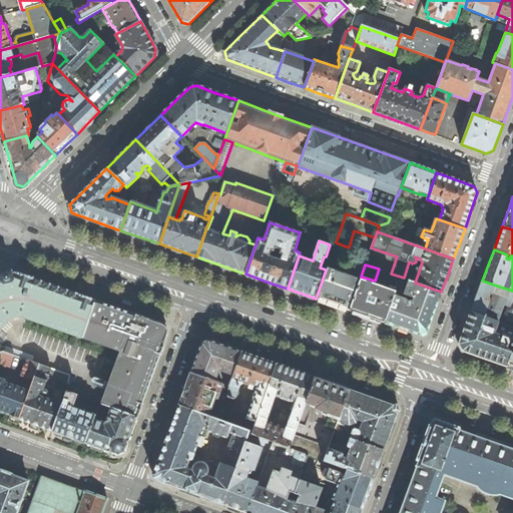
[(332,304),(349,310),(360,281),(351,278),(352,274),(335,268),(334,271),(327,269),(326,270),(316,299),(332,304)]
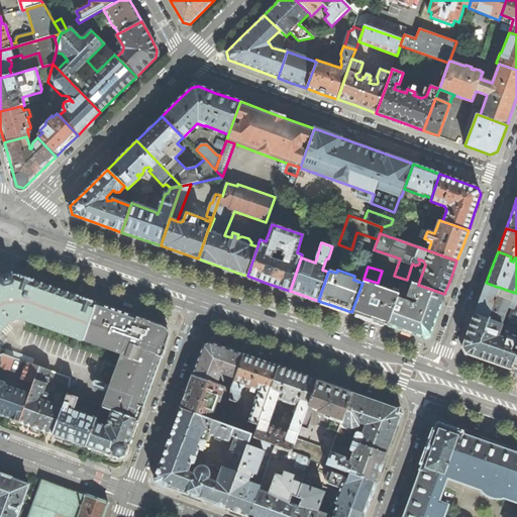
[(0,275),(0,330),(7,324),(6,322),(9,319),(11,321),(12,320),(21,318),(21,316),(26,318),(25,320),(83,340),(96,303),(9,273),(6,273),(2,274),(0,275)]
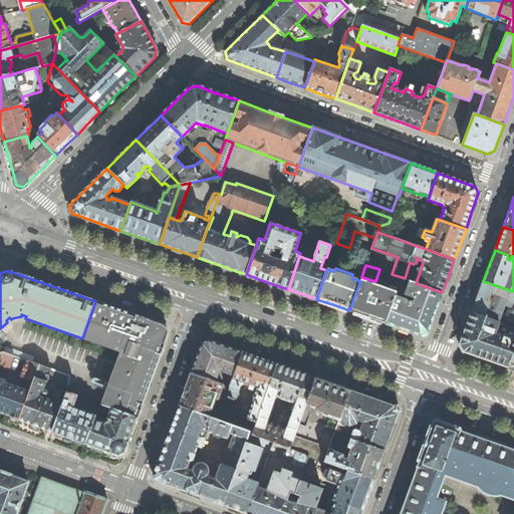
[(365,316),(384,323),(397,292),(360,280),(360,281),(349,310),(365,316)]
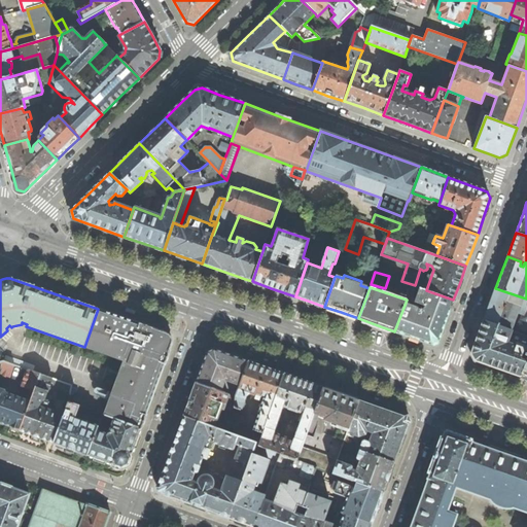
[(410,301),(407,300),(394,331),(415,339),(430,344),(438,341),(453,300),(426,290),(420,287),(415,302),(425,305),(423,310),(409,305),(410,301)]
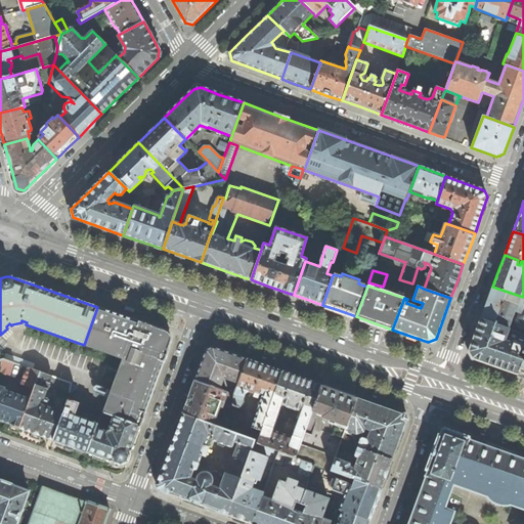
[(487,302),(481,318),(509,328),(515,310),(519,312),(518,317),(523,318),(523,297),(492,287),(487,302)]
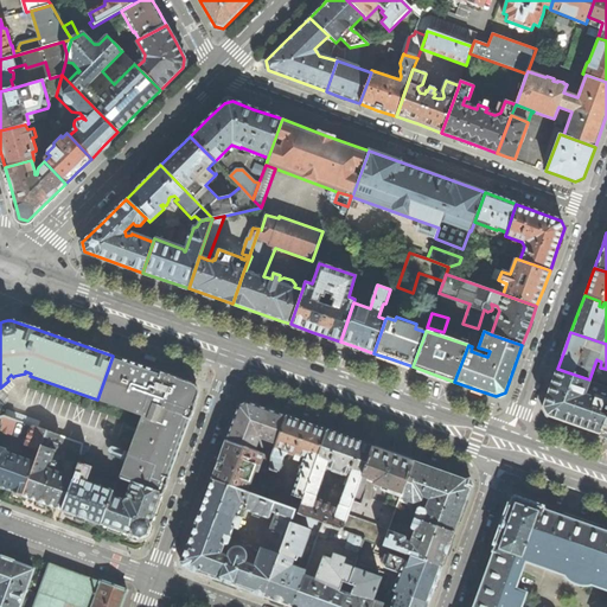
[(151,369),(113,356),(97,400),(142,416),(121,478),(132,483),(163,493),(166,484),(199,393),(196,384),(151,369)]
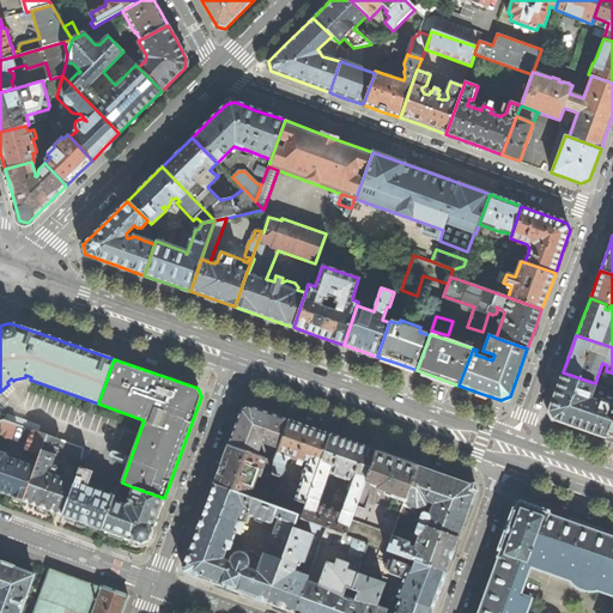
[(612,413),(612,389),(595,383),(563,372),(556,392),(548,411),(552,418),(605,436),(612,413)]
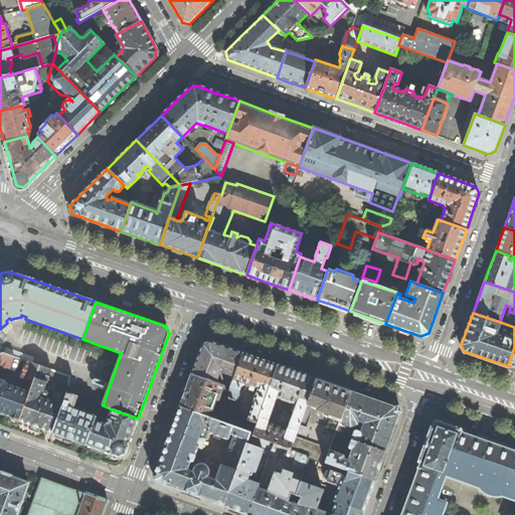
[(202,345),(191,374),(215,382),(219,371),(233,376),(242,353),(224,347),(209,342),(202,345)]
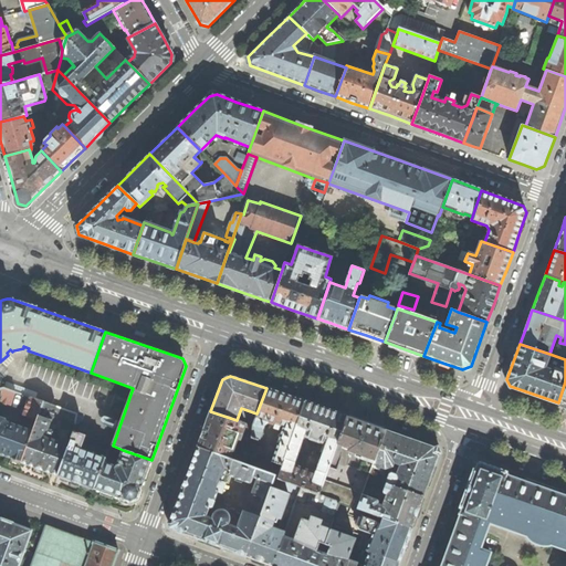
[(0,388),(0,404),(11,407),(16,392),(3,388),(0,388)]
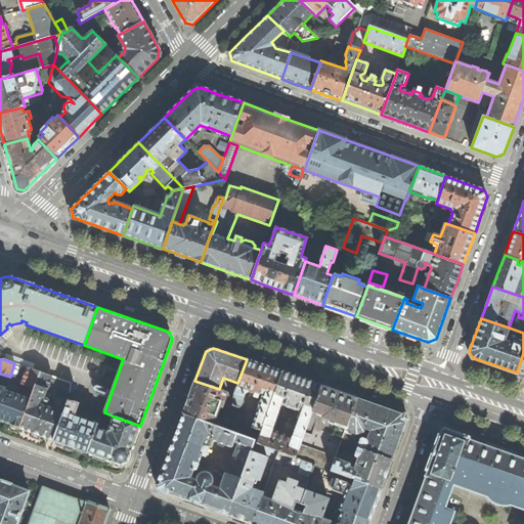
[(264,365),(247,359),(237,383),(234,394),(233,406),(238,407),(244,394),(248,391),(255,393),(254,397),(257,398),(258,395),(262,396),(257,411),(258,411),(252,427),(239,423),(235,433),(254,440),(258,442),(282,372),(264,365)]
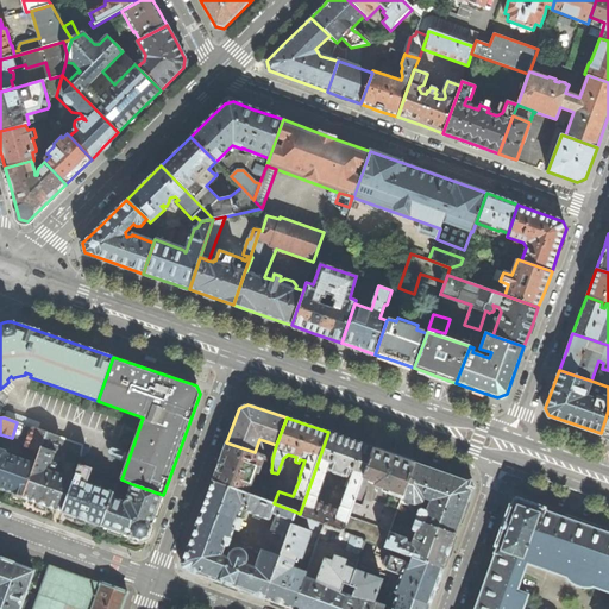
[(12,494),(23,497),(46,433),(32,428),(26,447),(36,451),(31,463),(6,454),(6,452),(0,450),(0,488),(12,493),(12,494)]
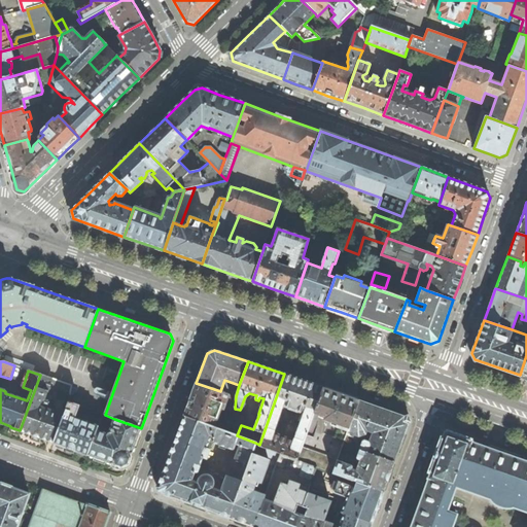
[(296,460),(302,448),(314,413),(322,388),(304,382),(284,374),(259,445),(255,443),(255,445),(275,452),(280,454),(296,460)]
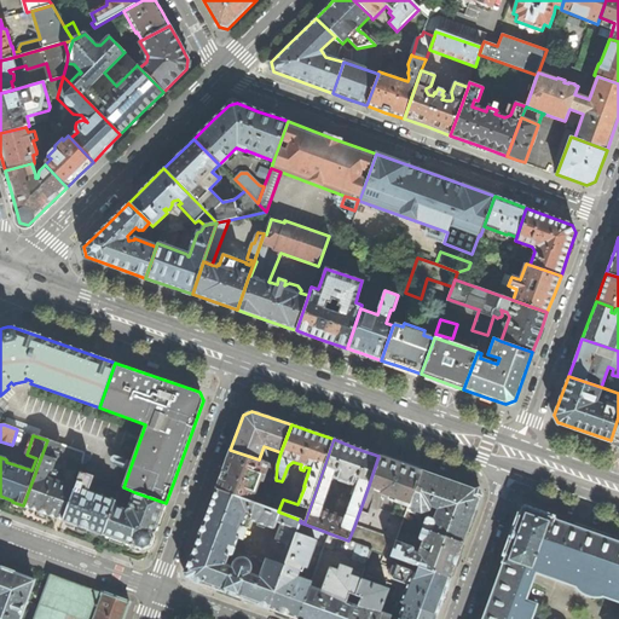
[(42,513),(63,520),(75,487),(46,478),(48,472),(52,469),(59,449),(62,450),(64,455),(82,463),(84,452),(47,440),(23,505),(42,513)]
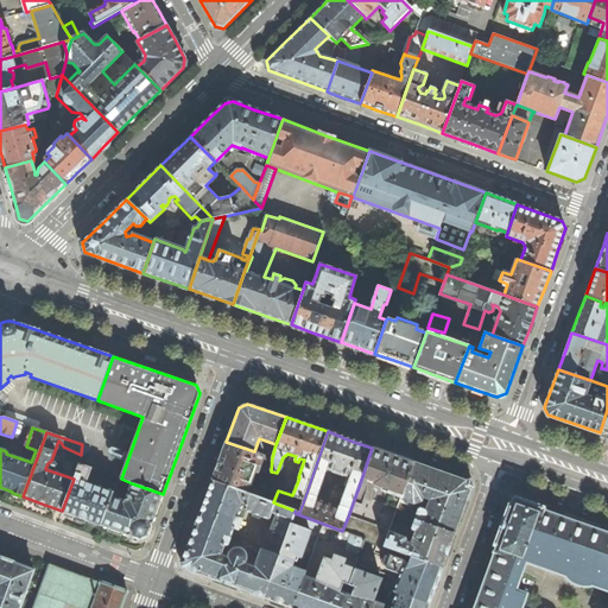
[(220,461),(211,481),(246,493),(257,466),(259,466),(264,455),(254,451),(226,442),(220,461)]
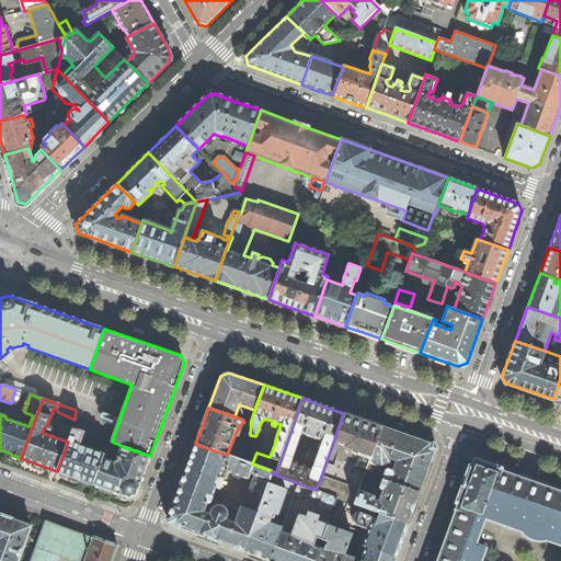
[(363,420),(343,413),(334,439),(344,443),(344,445),(346,446),(346,447),(358,451),(357,455),(370,459),(375,446),(376,442),(381,426),(363,420)]
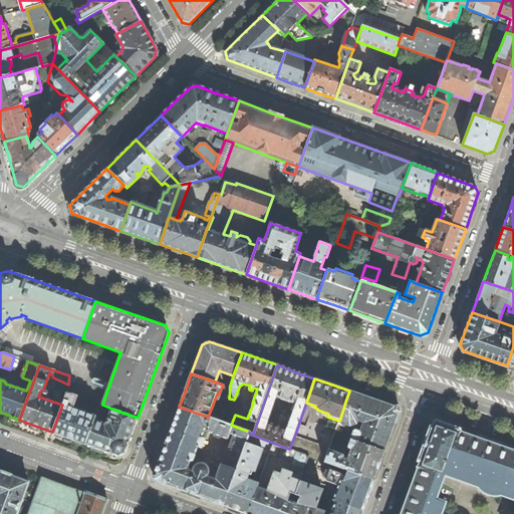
[(395,407),(349,391),(344,405),(349,407),(347,411),(343,409),(339,421),(338,422),(349,425),(355,424),(357,420),(364,423),(360,433),(355,431),(354,432),(351,439),(384,451),(392,431),(398,414),(395,407)]
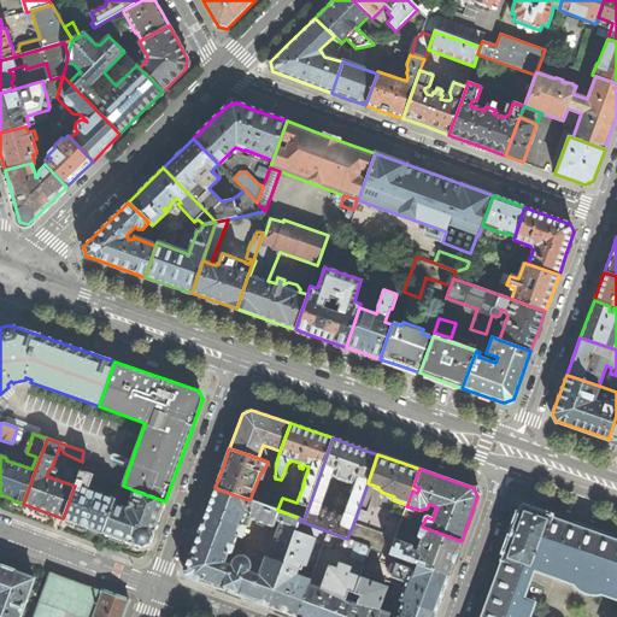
[(84,527),(103,533),(113,504),(115,499),(88,489),(93,475),(81,471),(75,486),(63,518),(84,527)]
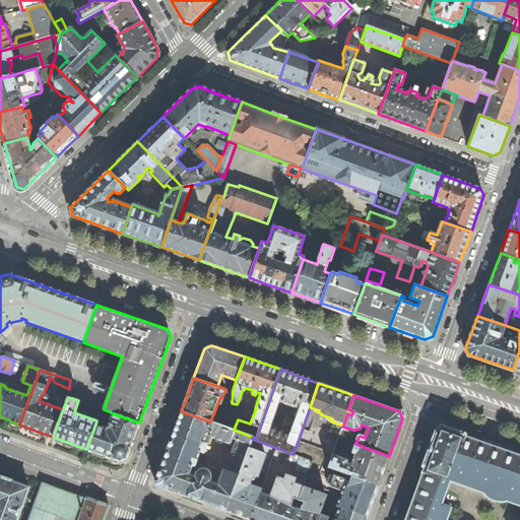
[(175,430),(168,449),(197,460),(199,452),(202,453),(204,452),(206,446),(206,444),(203,443),(207,433),(210,433),(209,436),(210,437),(229,444),(231,443),(233,439),(237,441),(225,470),(239,475),(249,448),(249,446),(252,439),(252,437),(234,430),(230,429),(210,421),(181,411),(175,430)]
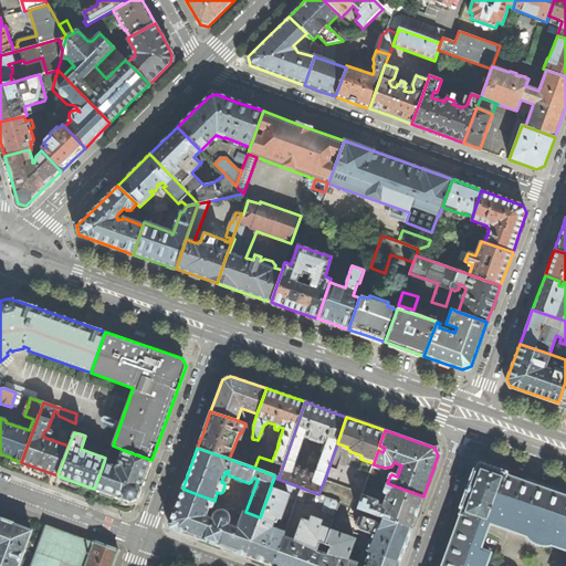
[(145,477),(152,460),(123,450),(117,464),(115,467),(104,462),(94,489),(123,500),(129,503),(134,501),(137,499),(137,500),(145,477)]
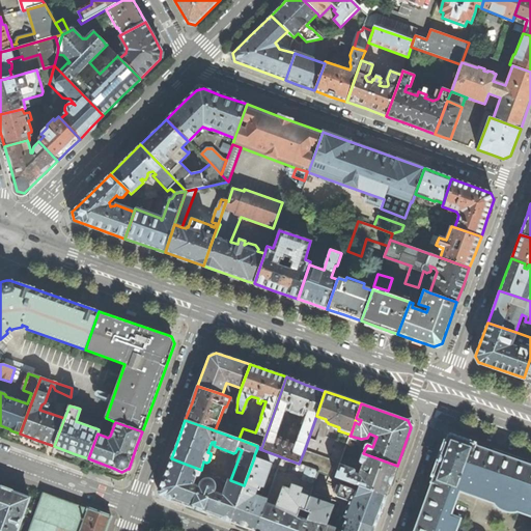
[(530,530),(530,464),(522,462),(485,448),(474,444),(447,434),(429,483),(431,484),(414,530),(530,530)]
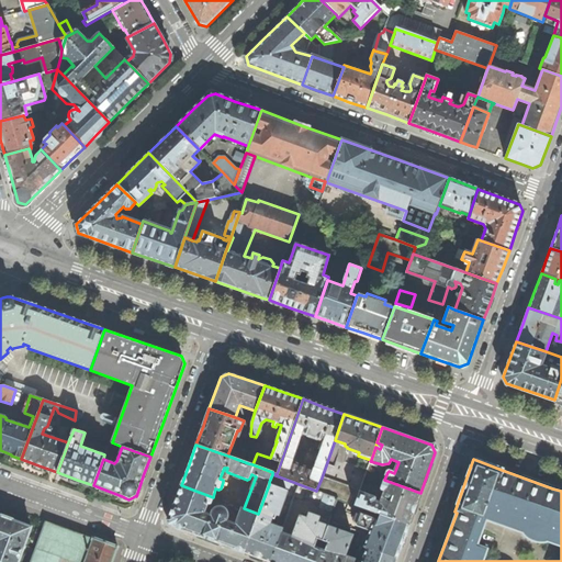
[(360,491),(322,478),(316,491),(337,498),(355,505),(359,492),(360,491)]
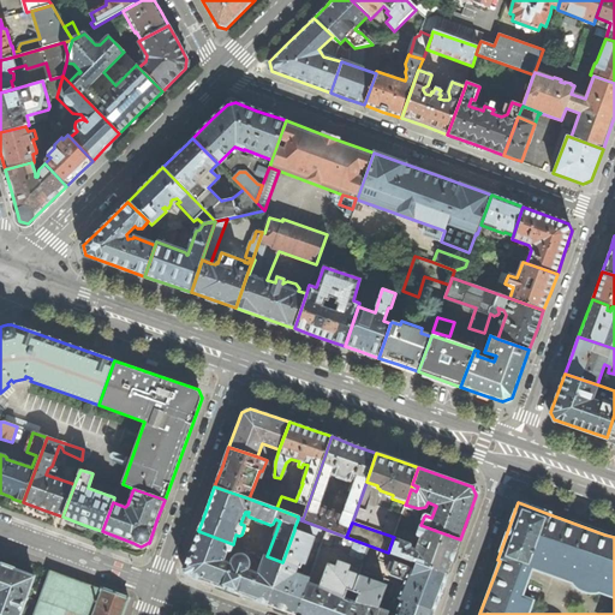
[(454,555),(460,539),(421,525),(417,535),(417,536),(421,537),(416,550),(408,548),(410,545),(410,544),(393,538),(388,553),(416,562),(447,574),(454,555)]
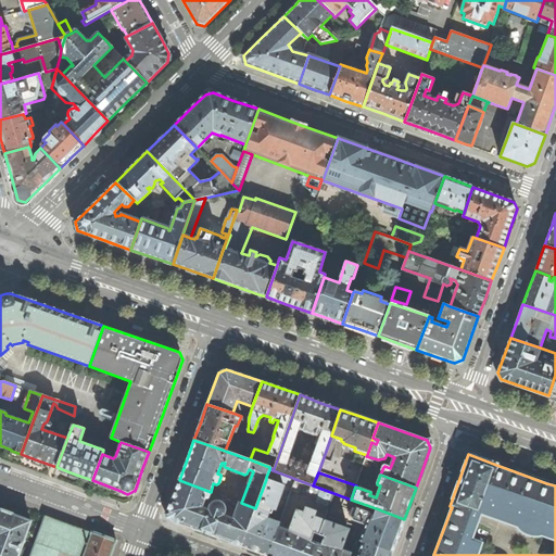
[(254,551),(267,555),(278,527),(279,523),(262,517),(263,516),(268,514),(270,509),(274,510),(283,485),(266,479),(255,508),(241,546),(254,551)]
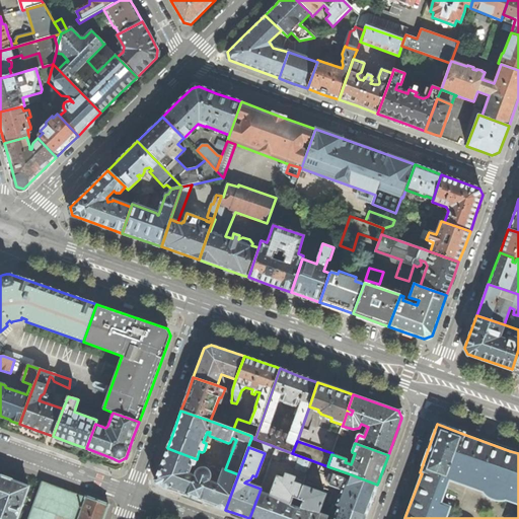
[(294,468),(306,473),(311,460),(292,453),(276,447),(274,453),(272,459),(280,462),(280,460),(295,465),(294,468)]
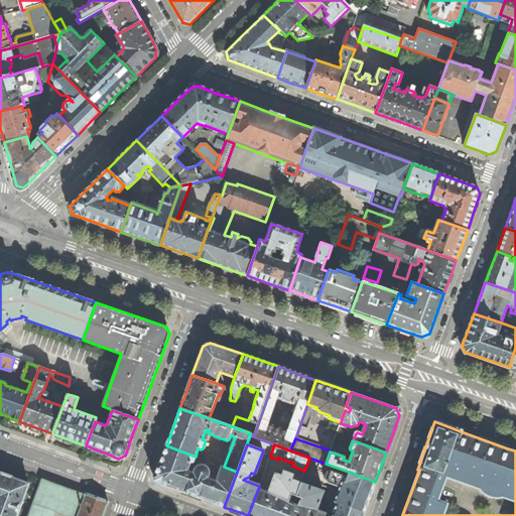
[(188,494),(224,507),(237,472),(224,467),(223,467),(217,482),(208,479),(209,475),(209,474),(209,473),(208,471),(208,470),(207,469),(206,467),(204,467),(203,466),(201,466),(199,467),(197,468),(196,469),(194,474),(186,471),(190,462),(191,463),(192,462),(196,457),(166,445),(155,476),(158,483),(188,494)]
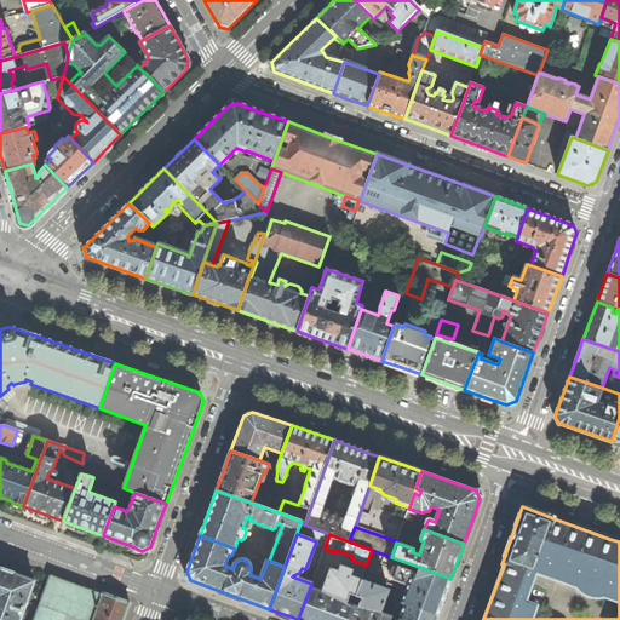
[(445,597),(451,579),(419,567),(417,574),(414,573),(413,572),(397,566),(396,568),(394,567),(391,568),(389,573),(390,575),(392,577),(392,579),(408,585),(405,593),(406,593),(402,604),(405,606),(437,616),(445,597)]
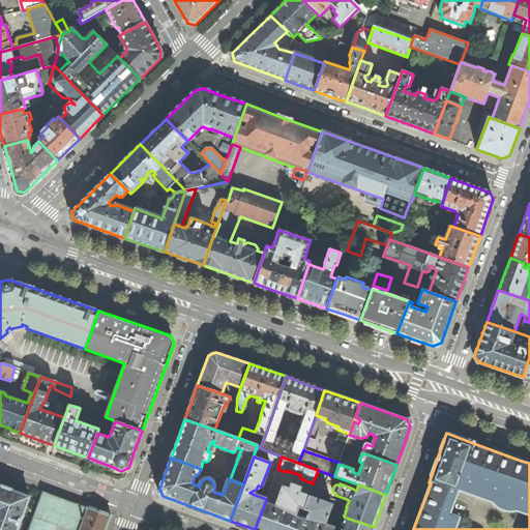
[(255,529),(296,529),(301,518),(296,516),(299,508),(303,510),(308,496),(298,493),(300,488),(291,484),(289,490),(283,487),(275,506),(265,502),(255,529)]
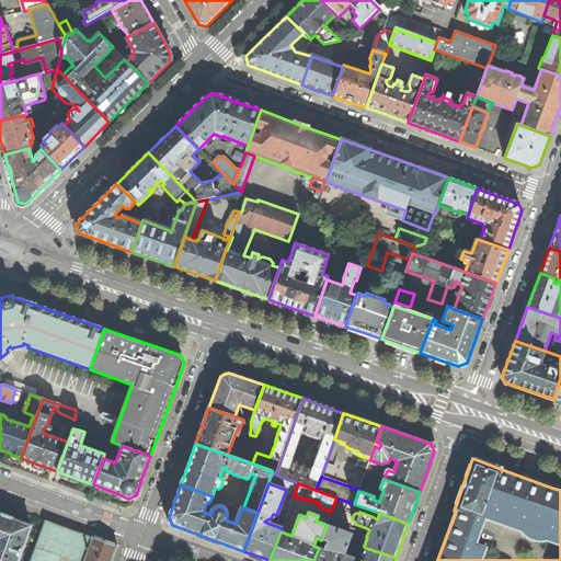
[(18,560),(24,545),(31,526),(13,519),(12,518),(6,516),(2,514),(1,515),(0,514),(0,560),(18,560)]
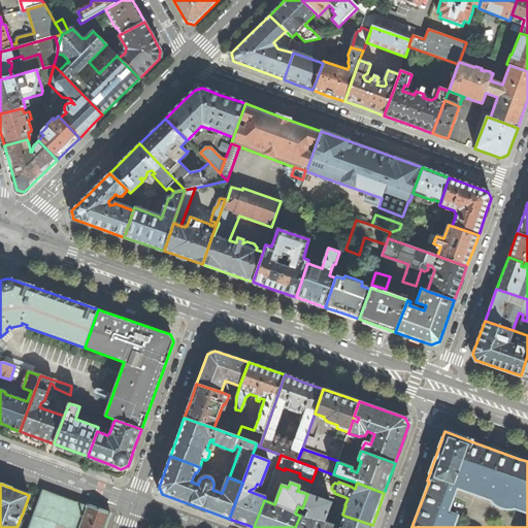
[(104,527),(110,514),(43,489),(28,527),(52,527),(55,523),(68,527),(104,527)]
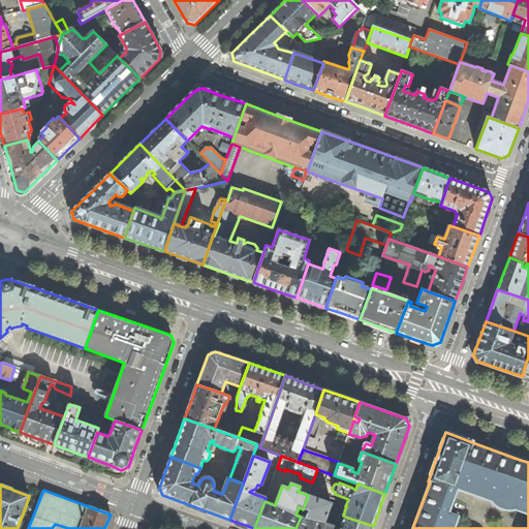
[(332,528),(334,527),(324,524),(332,504),(308,495),(303,509),(308,510),(306,518),(301,517),(296,528),(332,528)]
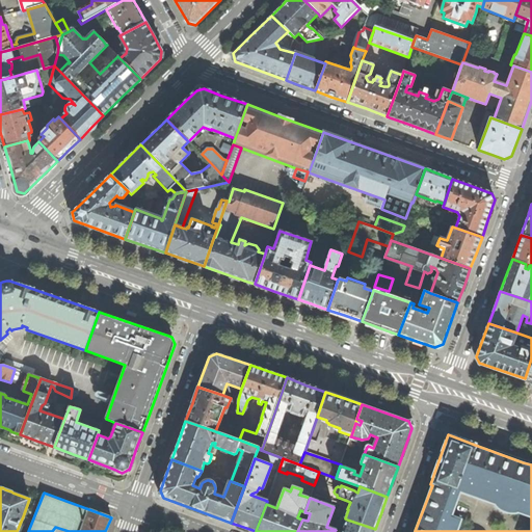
[(373,531),(375,529),(347,520),(342,531),(373,531)]
